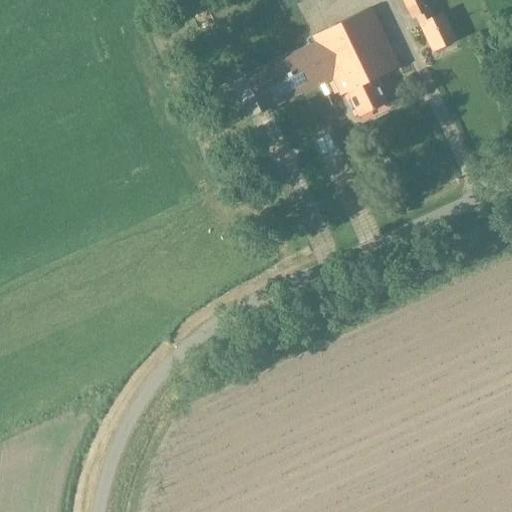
[(417,17),(421,23),(435,17),(428,5),(426,6),(423,0),(405,0),(413,16),(417,17)]
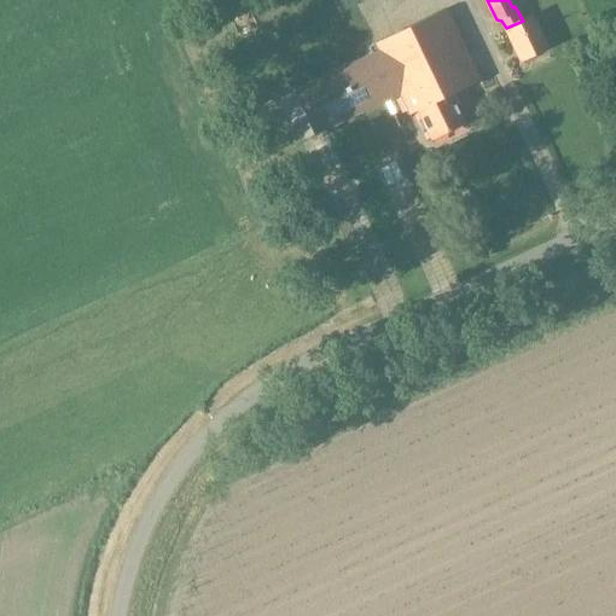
[(433,139),(465,123),(451,94),(482,80),(447,9),(377,42),(379,50),(294,91),(315,134),(401,93),(411,114),(418,110),(433,139)]
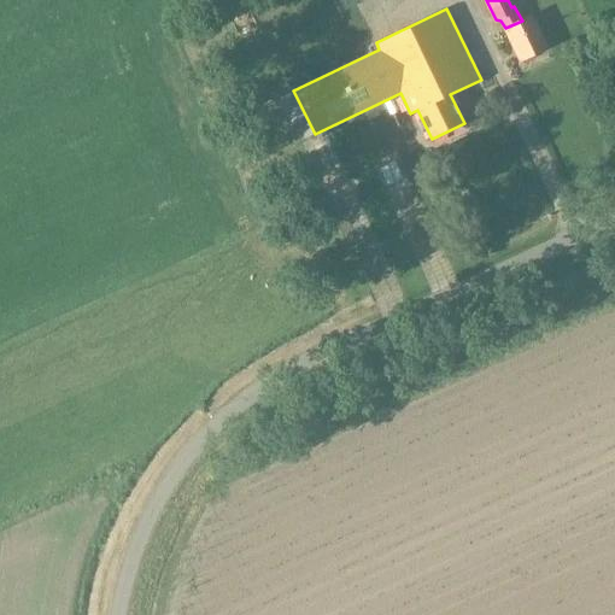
[(522,21),(505,28),(504,28),(520,62),(549,47),(533,15),(522,21)]
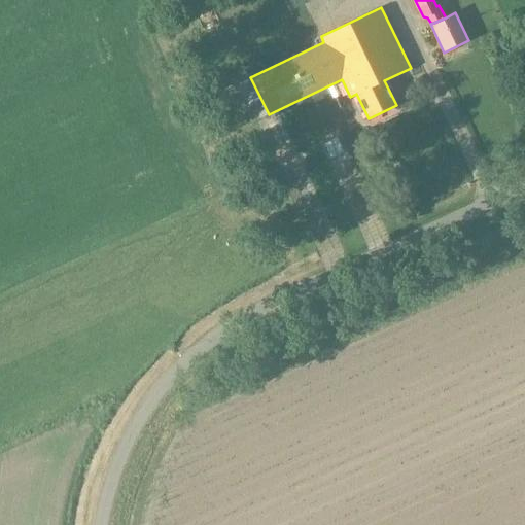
[(428,51),(439,46),(427,23),(418,27),(428,51)]
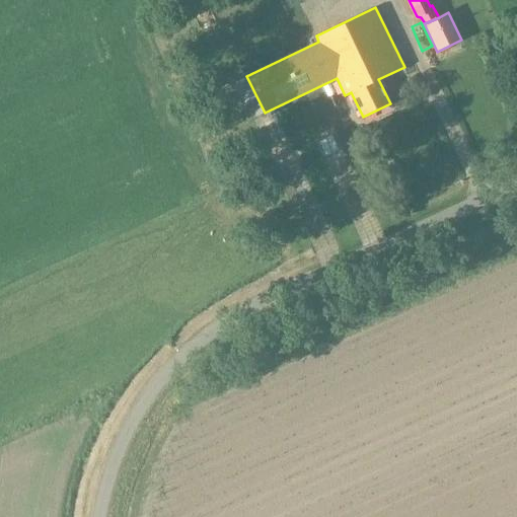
[(259,127),(271,151),(284,144),(273,120),(259,127)]
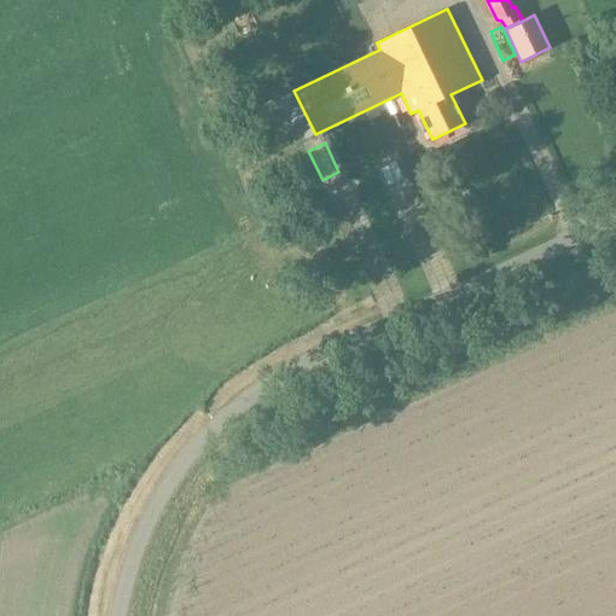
[(397,163),(381,169),(390,196),(407,190),(397,163)]
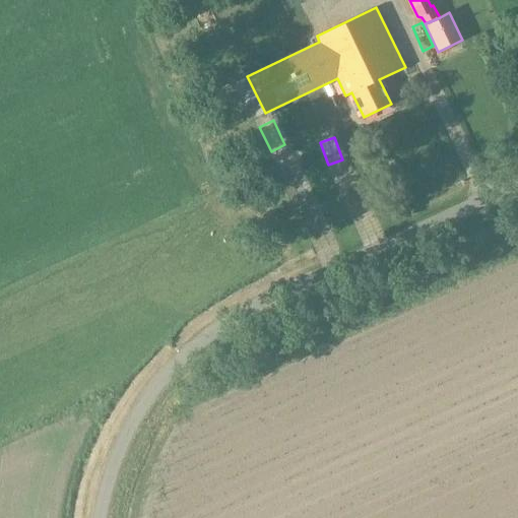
[(289,148),(271,156),(285,189),(304,181),(289,148)]
